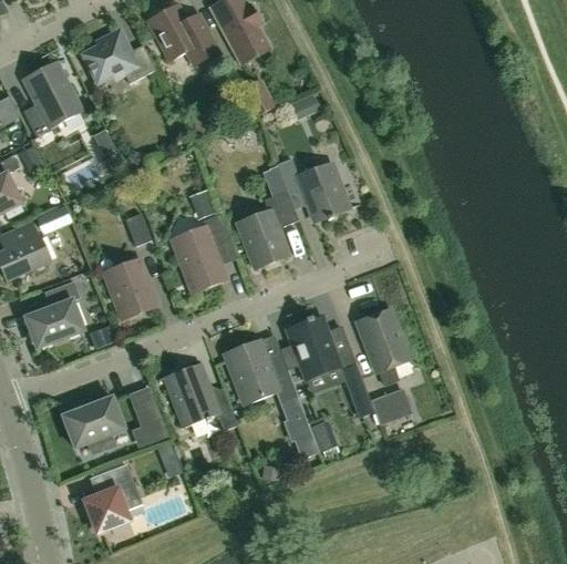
[(260,23),(253,10),(249,4),(247,6),(244,0),(223,0),(210,7),(240,62),(271,45),(271,44),(267,47),(256,26),(260,23)]
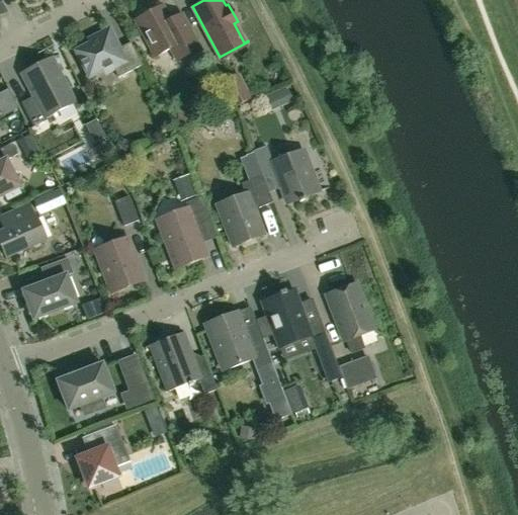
[(176,59),(200,47),(181,12),(170,18),(162,3),(135,18),(155,55),(169,47),(176,59)]
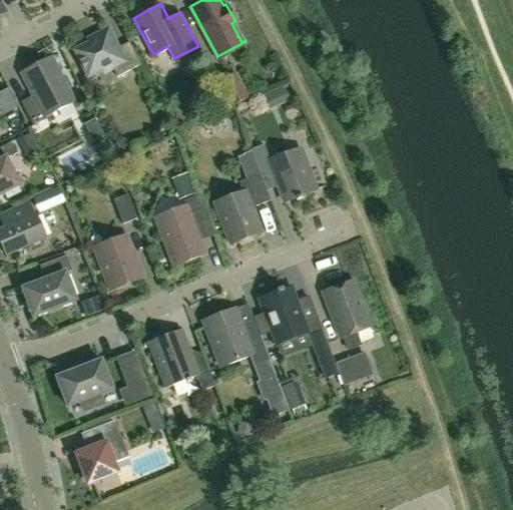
[(117,74),(140,62),(128,40),(118,45),(107,26),(87,37),(89,41),(74,48),(87,74),(110,62),(117,74)]
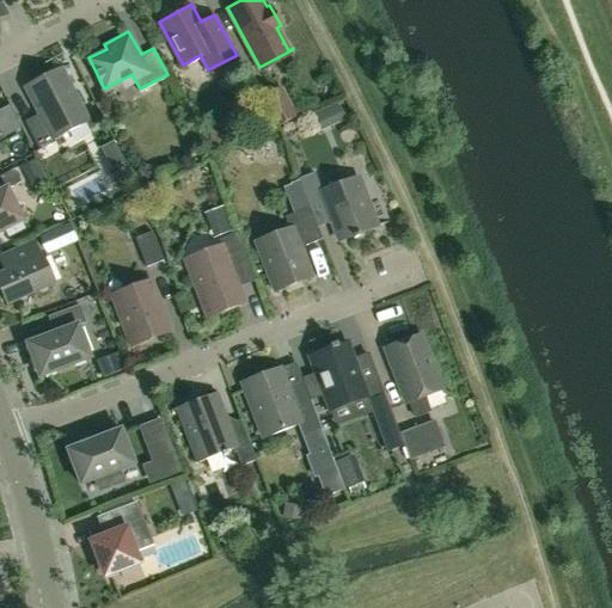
[(69,61),(25,85),(37,108),(36,114),(24,120),(40,148),(55,140),(54,136),(87,118),(61,67),(71,62),(69,61)]
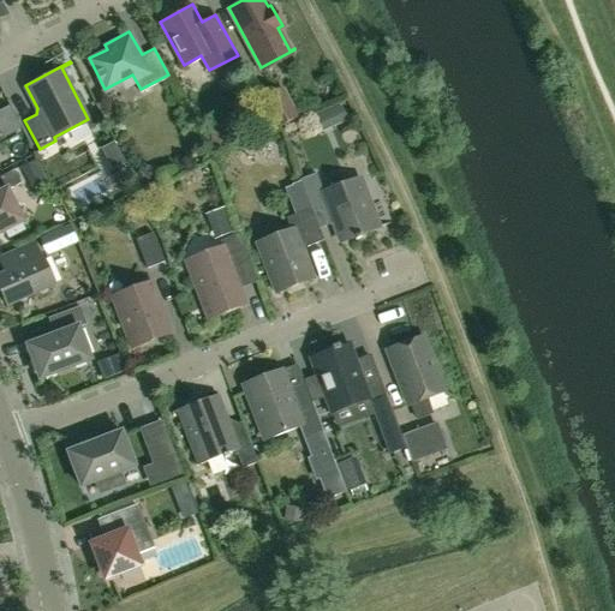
[(276,126),(280,125),(297,115),(282,88),(278,90),(278,91),(266,97),(266,96),(261,99),(276,126)]
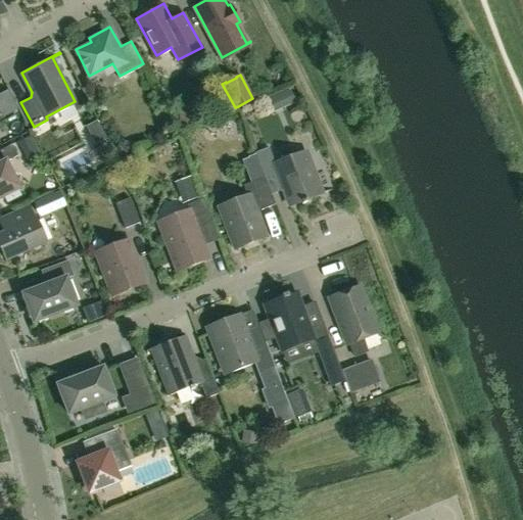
[(281,92),(286,104),(296,99),(290,87),(281,92)]
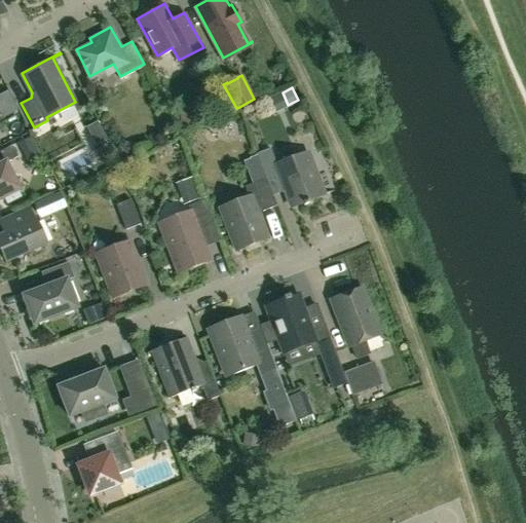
[(107,137),(98,119),(86,125),(97,143),(107,137)]
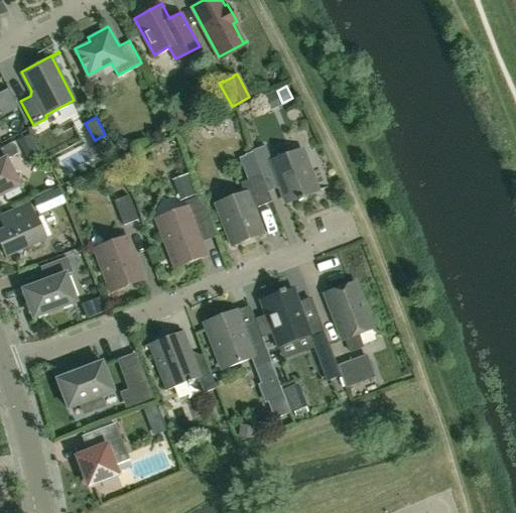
[(0,191),(18,183),(5,158),(17,152),(11,140),(0,146),(0,191)]
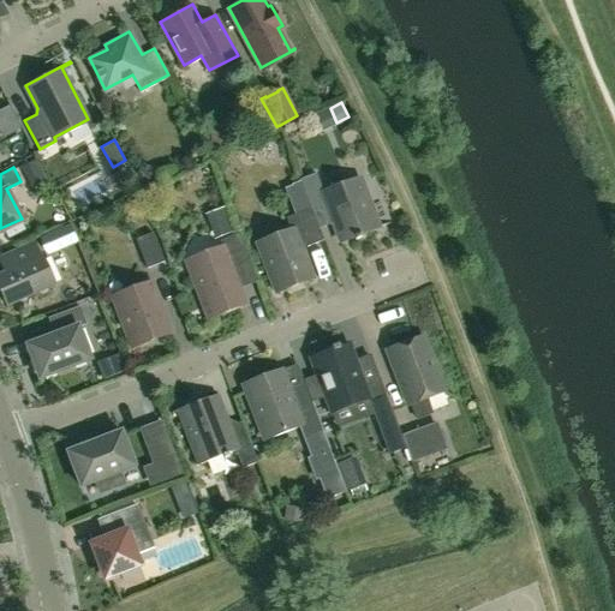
[(300,177),(311,205),(326,201),(341,239),(354,234),(356,237),(360,235),(359,232),(392,220),(392,219),(378,223),(359,175),(323,190),(316,171),(300,177)]
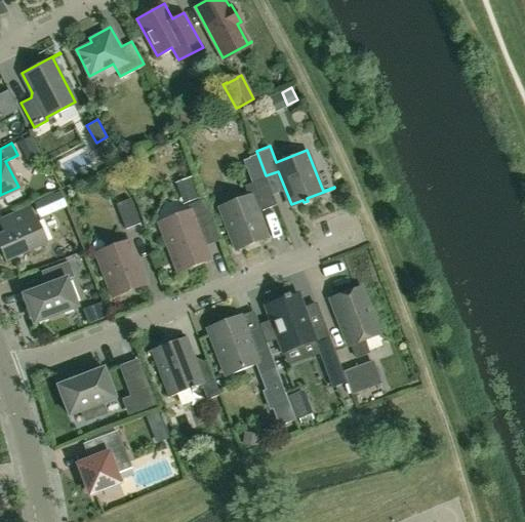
[(276,203),(266,175),(244,184),(248,195),(218,205),(219,206),(220,205),(236,246),(235,246),(235,247),(268,236),(267,235),(266,235),(258,216),(261,208),(276,203)]
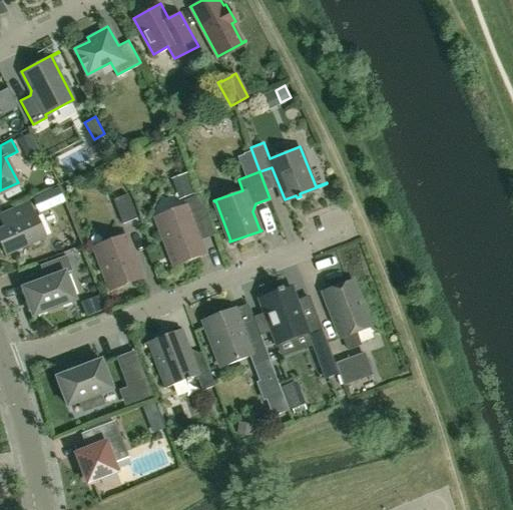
[(136,216),(127,192),(113,197),(122,221),(136,216)]
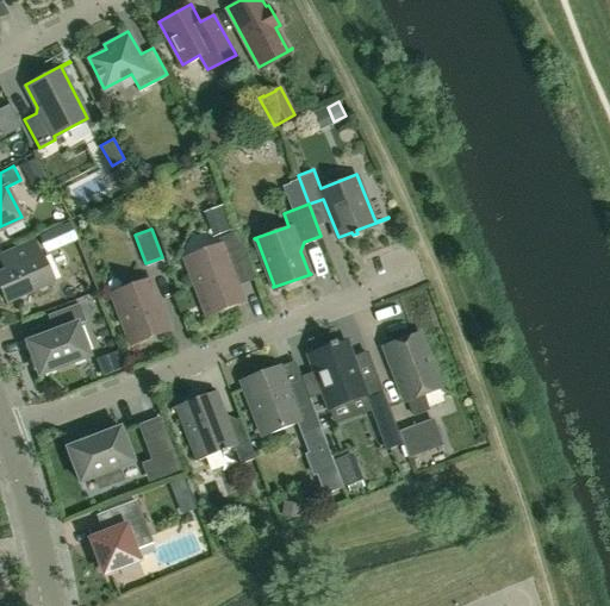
[(221,243),(185,256),(206,312),(195,317),(195,318),(243,299),(229,262),(242,257),(232,230),(218,236),(221,243)]
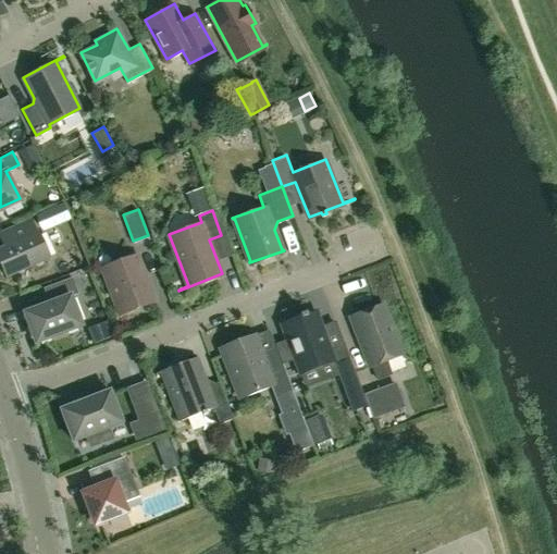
[(31,219),(15,225),(0,232),(0,236),(4,246),(0,247),(0,261),(5,274),(49,256),(37,231),(36,232),(31,219)]
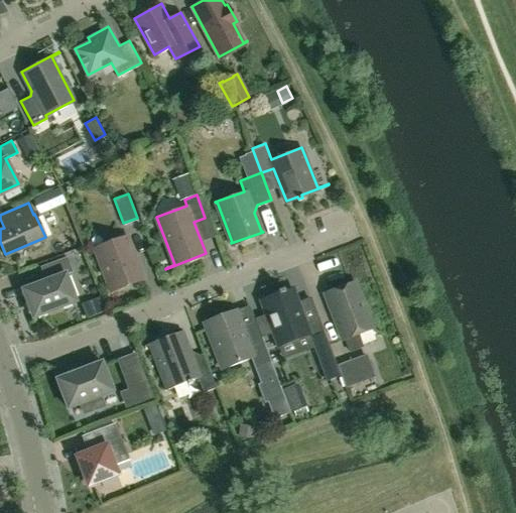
[(126,237),(127,236),(126,235),(95,247),(95,248),(97,248),(112,288),(111,288),(111,289),(143,277),(142,276),(141,277),(126,237)]
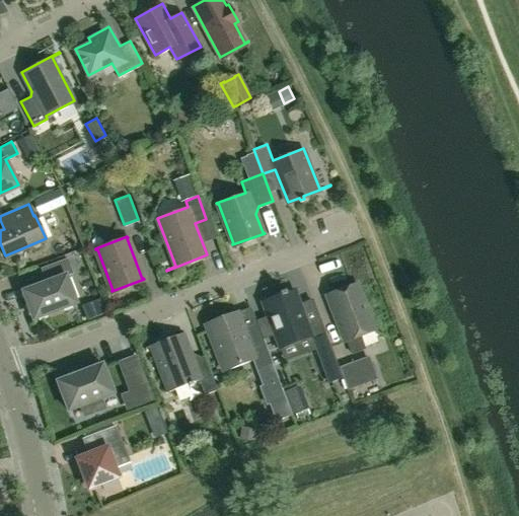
[(33,317),(75,301),(65,275),(73,272),(67,256),(45,265),(50,280),(23,290),(33,317)]
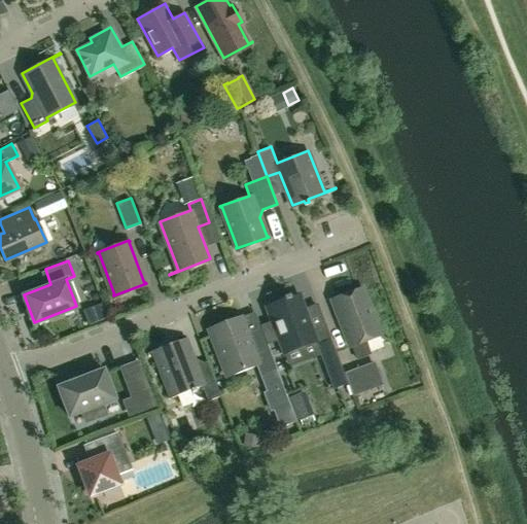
[(331,298),(332,300),(334,299),(351,344),(349,344),(350,345),(352,344),(357,357),(370,352),(364,340),(380,334),(379,333),(378,333),(377,330),(379,327),(376,319),(372,317),(361,288),(362,288),(361,286),(331,298)]
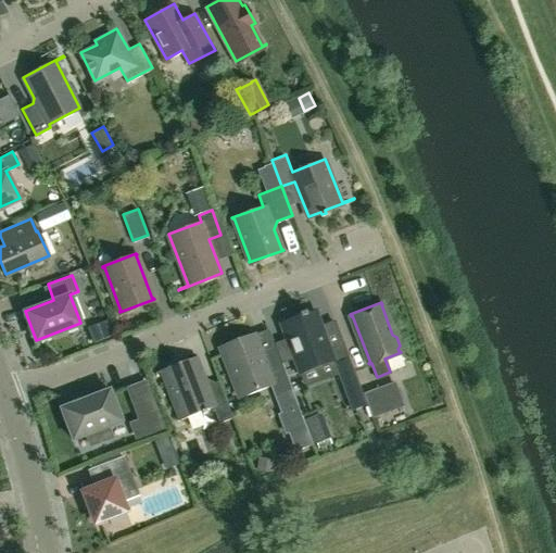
[(363,394),(343,341),(329,347),(315,310),(306,313),(305,310),(300,312),(301,315),(274,325),(274,327),(281,324),(300,371),(332,359),(348,400),(363,394)]
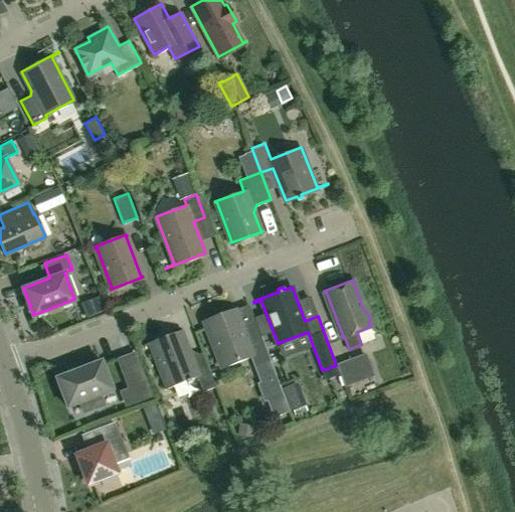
[(261,335),(254,320),(241,325),(235,308),(204,320),(221,366),(250,355),(254,365),(261,381),(276,375),(270,359),(261,335)]
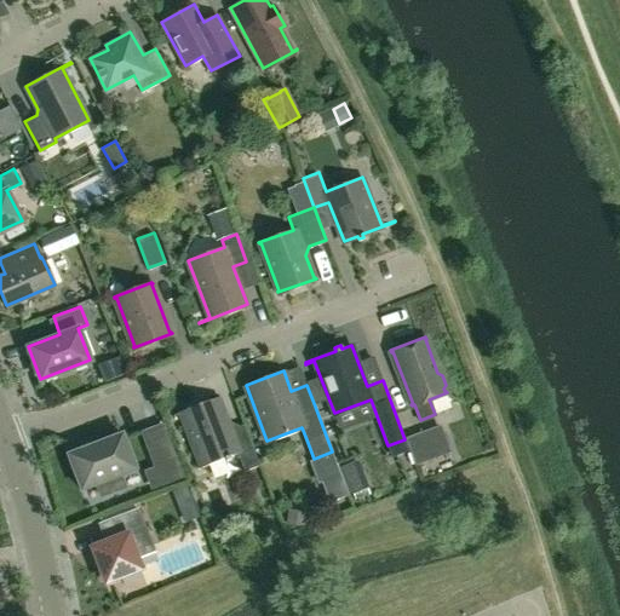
[(259,464),(252,445),(239,450),(218,397),(220,397),(219,395),(173,413),(174,414),(181,412),(201,464),(199,465),(200,466),(224,458),(225,460),(230,458),(229,455),(237,452),(245,470),(259,464)]
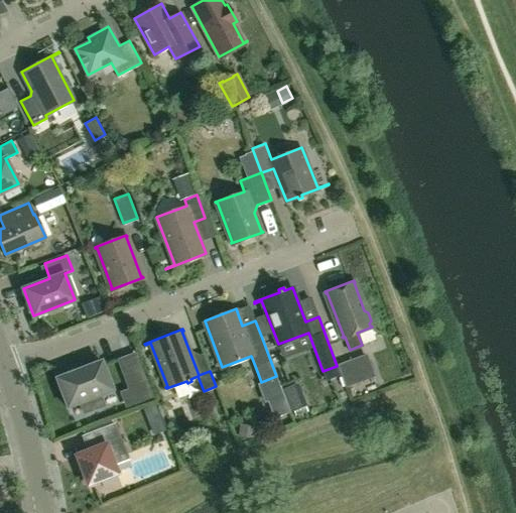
[(366,354),(338,364),(345,385),(374,375),(366,354)]
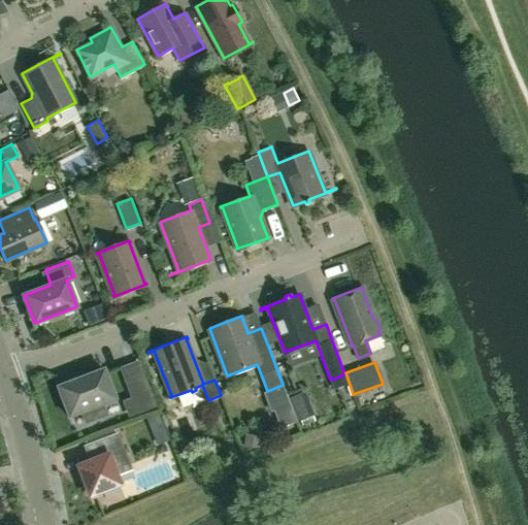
[(102,403),(111,400),(114,398),(103,368),(58,387),(69,416),(83,412),(86,421),(105,413),(102,403)]
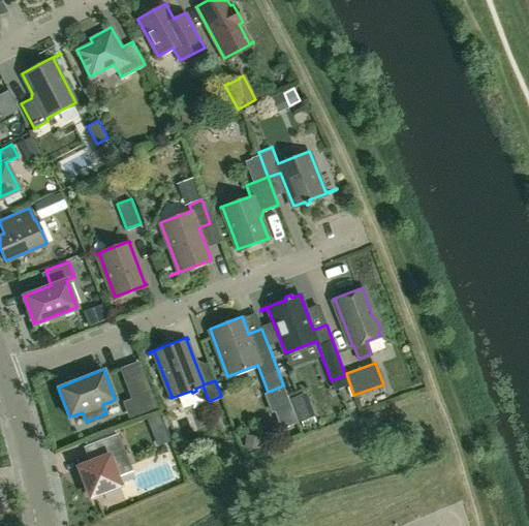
[(306,391),(290,397),(298,415),(312,409),(306,391)]
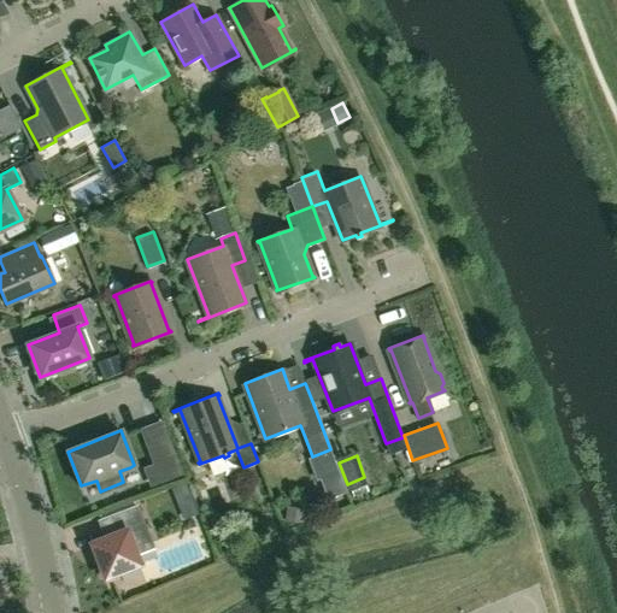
[(183,473),(177,458),(156,466),(147,469),(153,484),(183,473)]
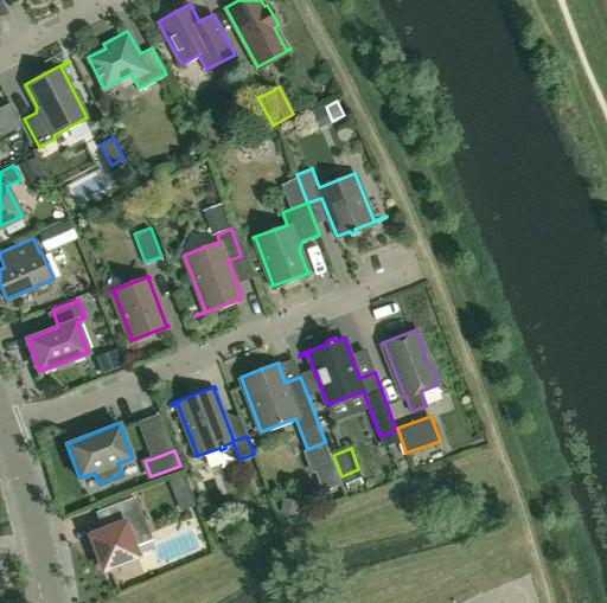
[(333,462),(315,469),(323,489),(342,482),(333,462)]
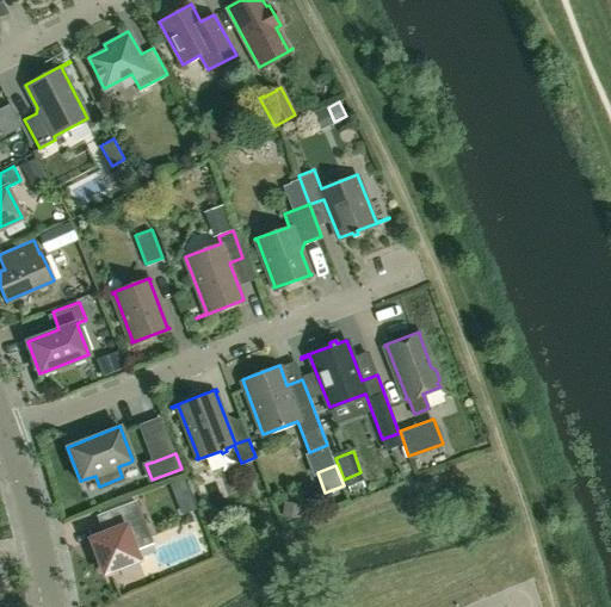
[(183,493),(190,489),(185,477),(178,479),(183,493)]
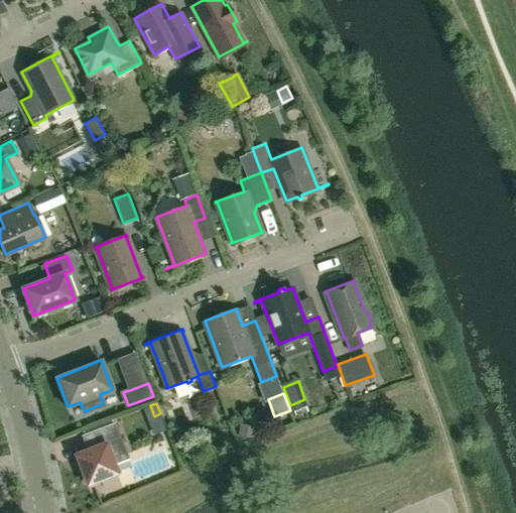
[(89,451),(77,455),(88,484),(117,473),(113,463),(128,457),(115,422),(83,435),(89,451)]
